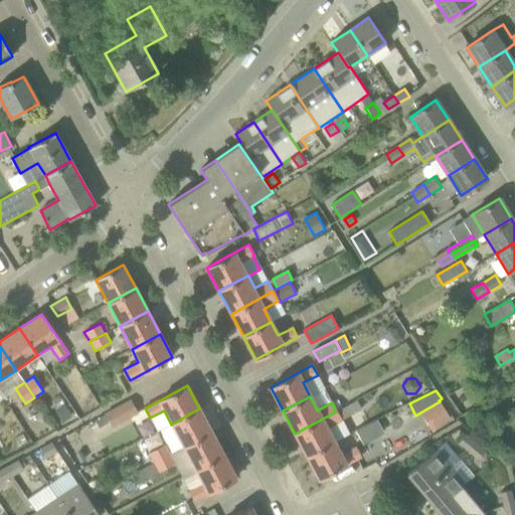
[(138,412),(131,399),(105,414),(112,426),(138,412)]
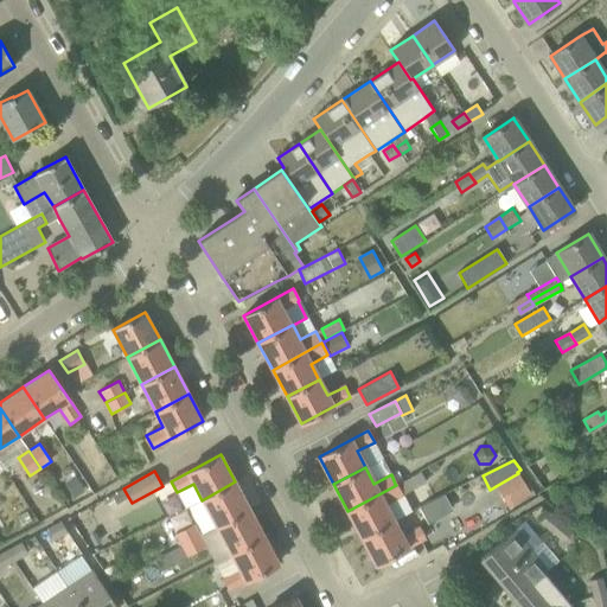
[(362,538),(394,521),(393,519),(411,511),(402,497),(420,486),(427,483),(420,471),(414,475),(396,485),(347,511),(362,538)]
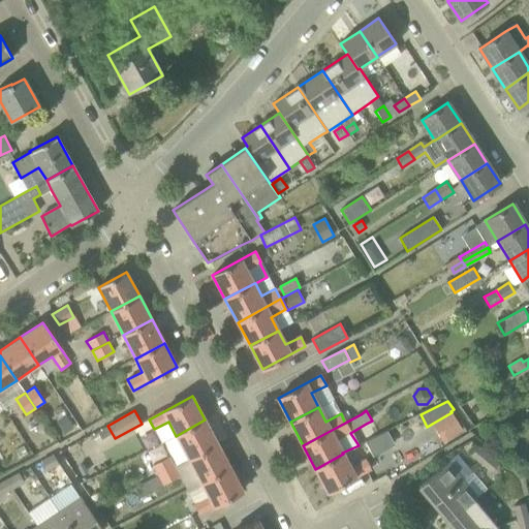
[(341,413),(344,422),(351,417),(347,410),(341,413)]
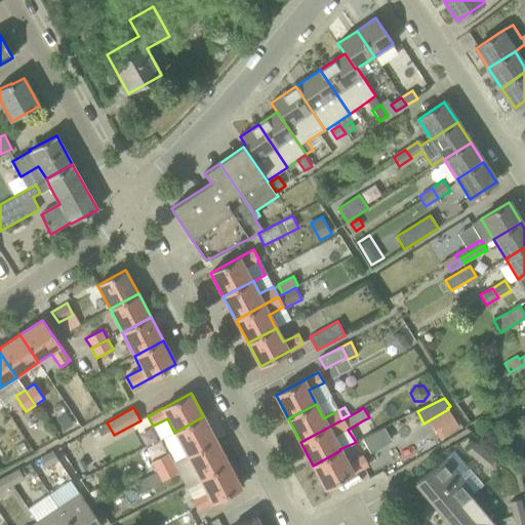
[(429,420),(442,441),(462,429),(449,408),(448,409),(429,420)]
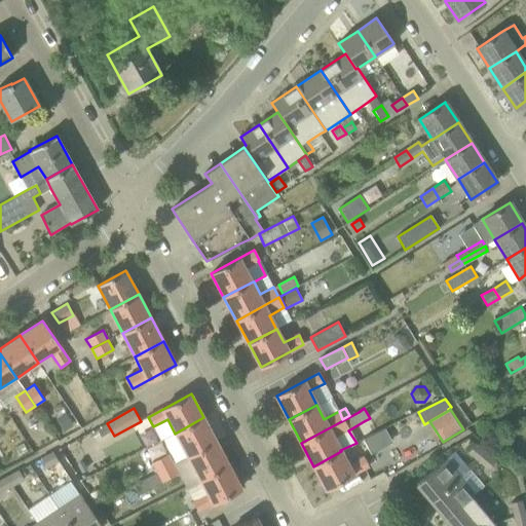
[(73,424),(66,413),(57,419),(63,430),(73,424)]
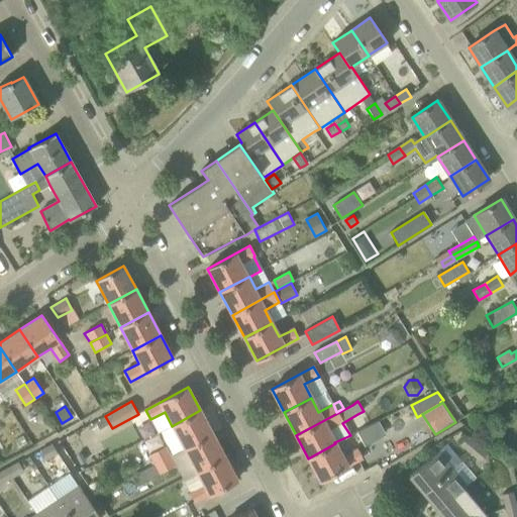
[(134,416),(141,428),(151,422),(144,410),(134,416)]
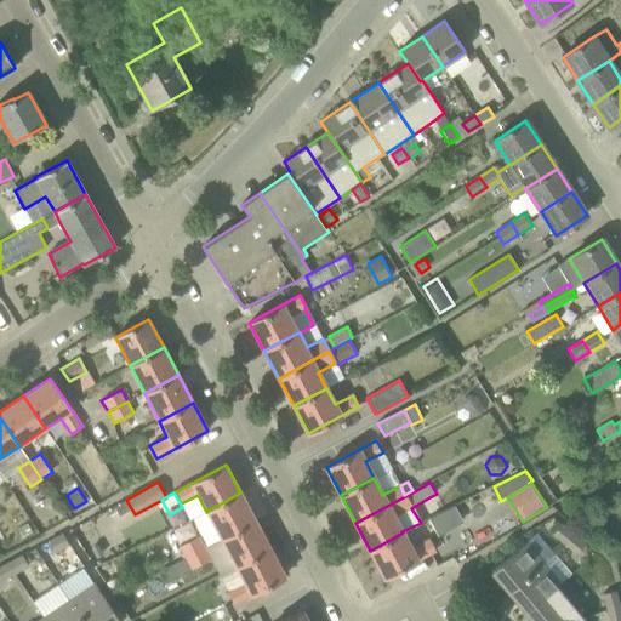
[(240,493),(206,512),(221,540),(255,520),(240,493)]
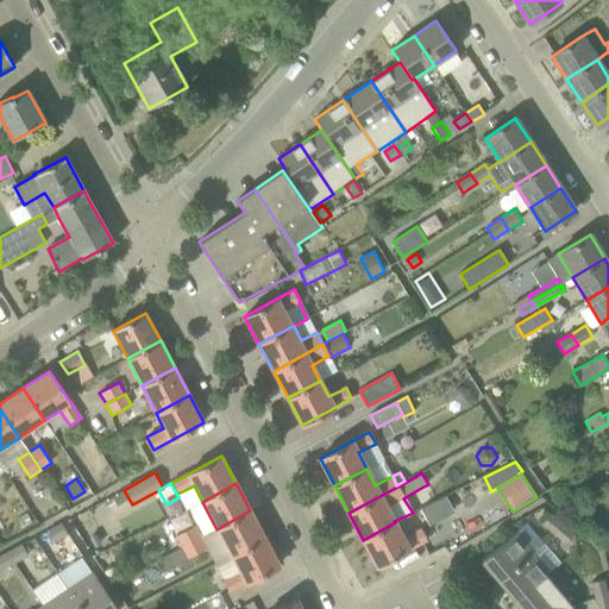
[(117,506),(129,500),(124,490),(112,497),(117,506)]
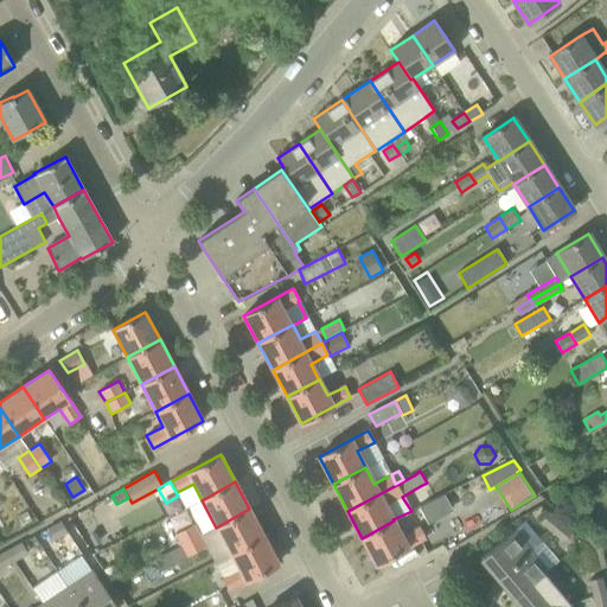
[(216,528),(230,554),(230,555),(264,536),(249,509),(216,528)]
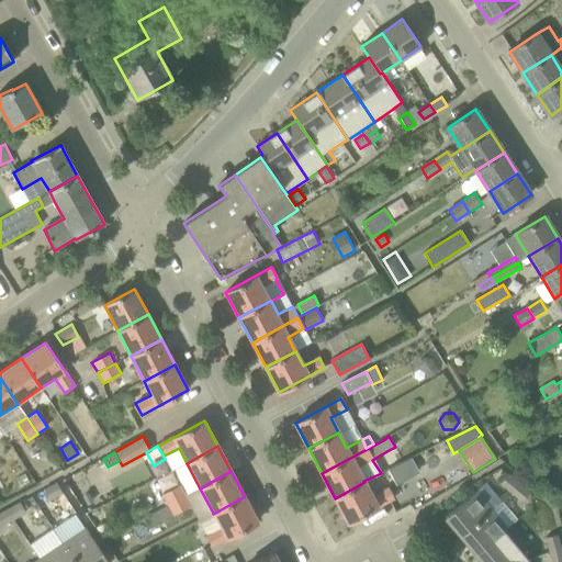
[(499,484),(510,493),(518,483),(507,474),(499,484)]
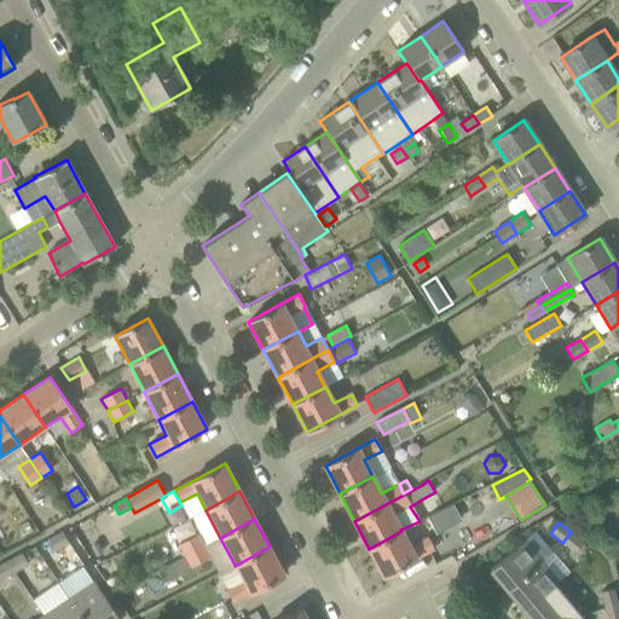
[(428,537),(420,542),(409,547),(401,531),(369,549),(383,577),(434,549),(428,537)]
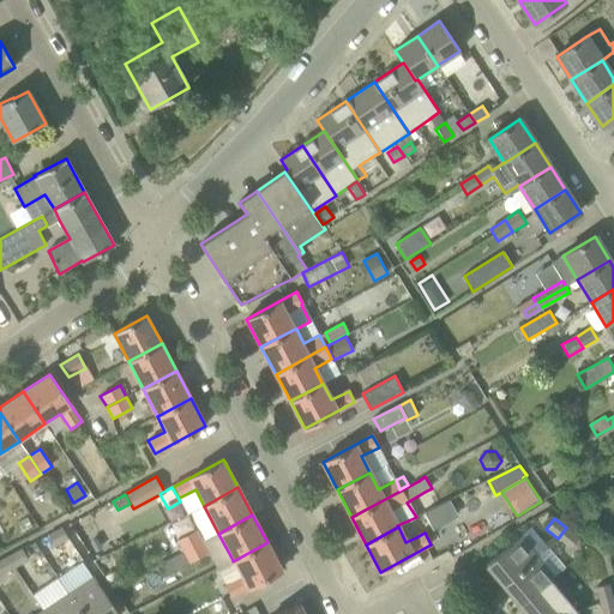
[(47,535),(54,546),(67,539),(62,528),(47,535)]
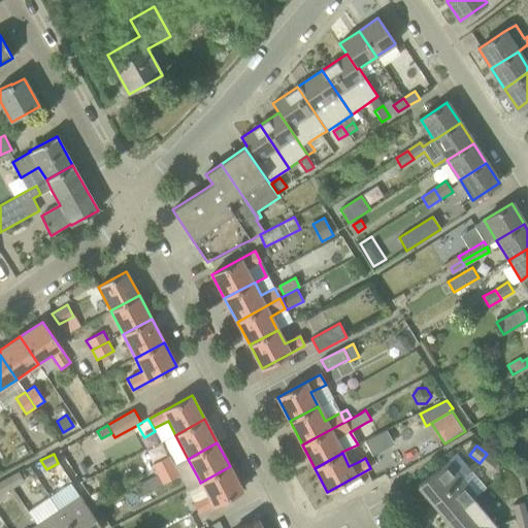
[(498,462),(487,454),(480,463),(491,471),(498,462)]
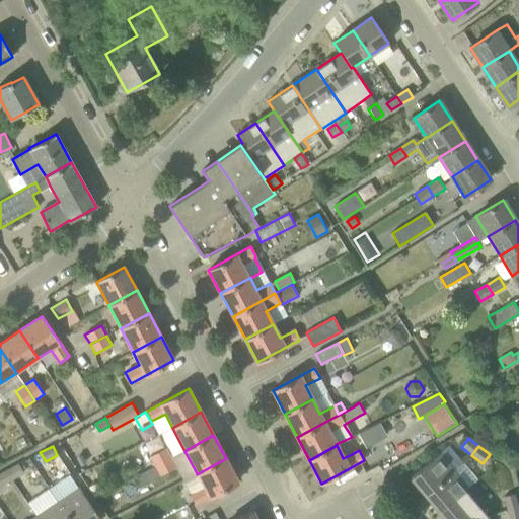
[(155,466),(171,458),(166,448),(150,457),(155,466)]
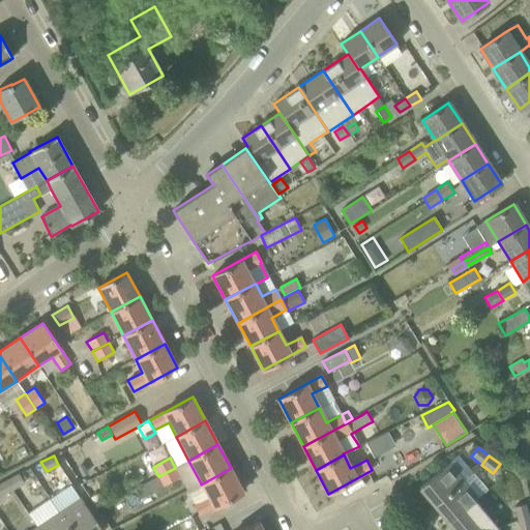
[(434,505),(463,481),(448,464),(419,488),(434,505)]
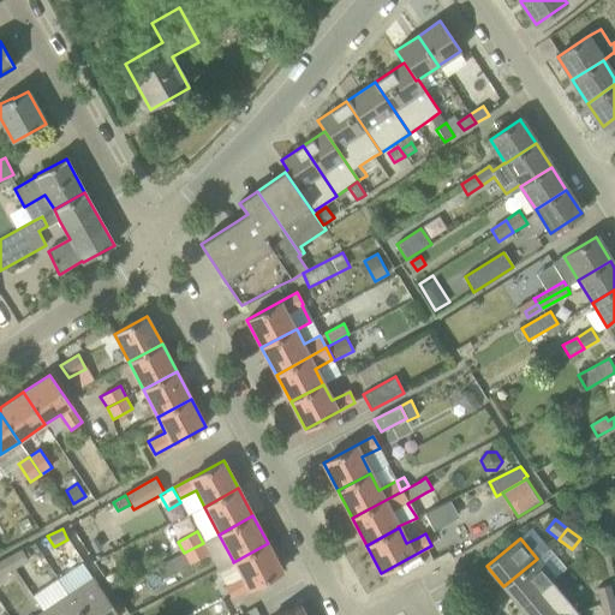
[(203,543),(184,553),(184,554),(157,567),(162,579),(190,565),(190,563),(209,554),(203,543)]
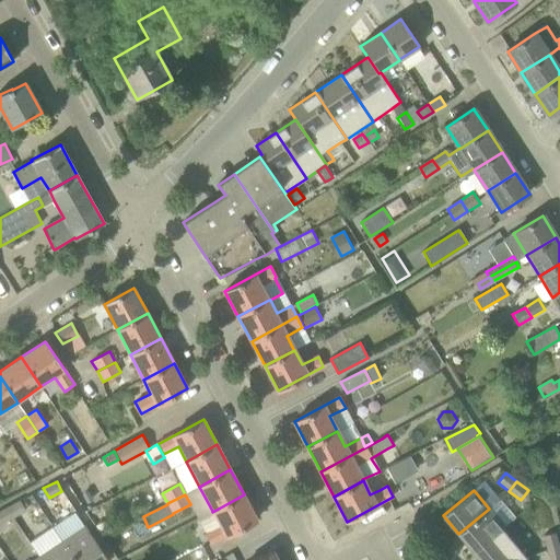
[(210,545),(257,520),(244,494),(212,512),(220,525),(205,534),(210,545)]
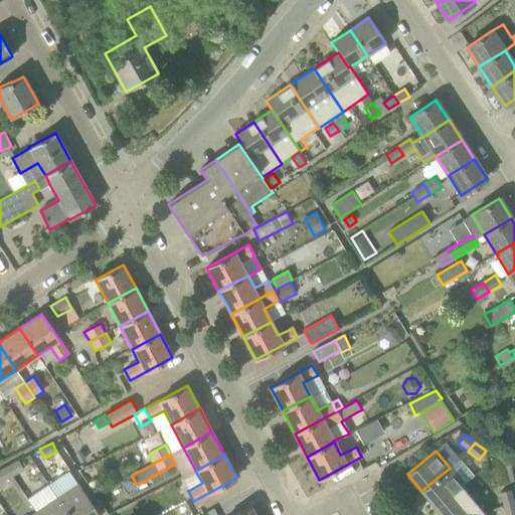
[(17,473),(23,470),(18,460),(5,467),(12,476),(17,473)]
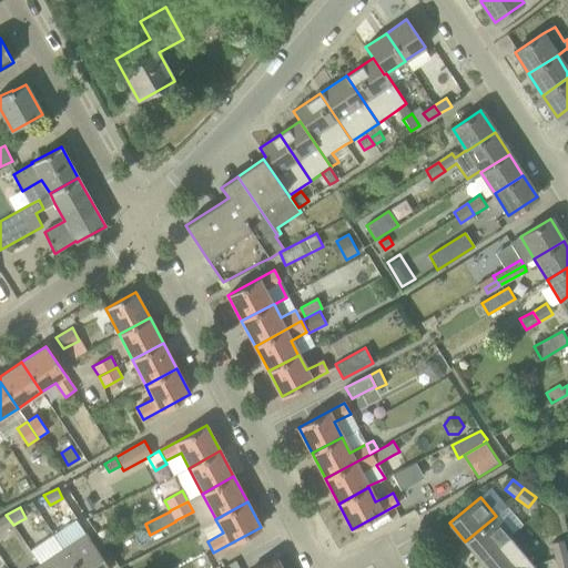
[(0,531),(8,528),(13,525),(6,515),(0,517),(0,531)]
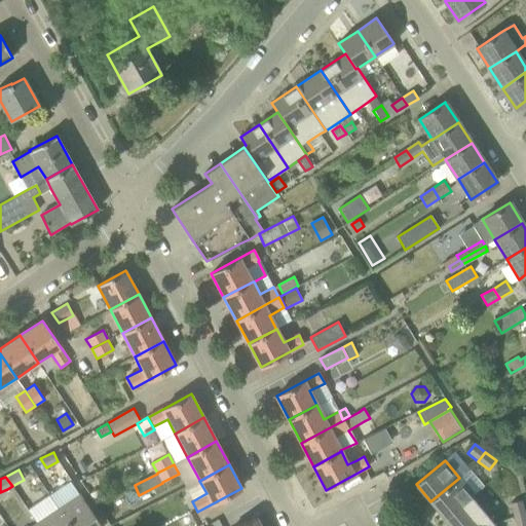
[(430,501),(445,519),(472,496),(474,495),(459,478),(430,501)]
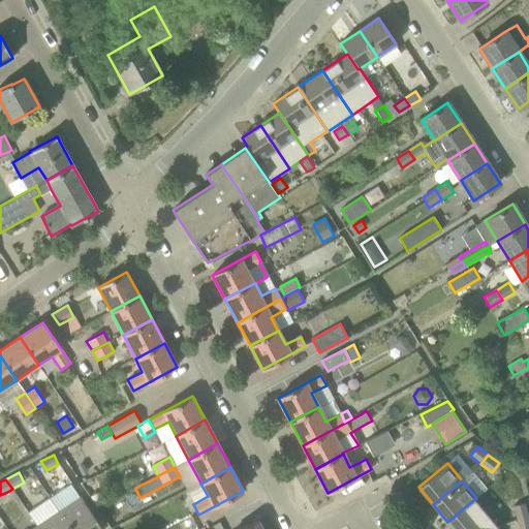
[(70,528),(101,528),(81,497),(59,511),(70,528)]
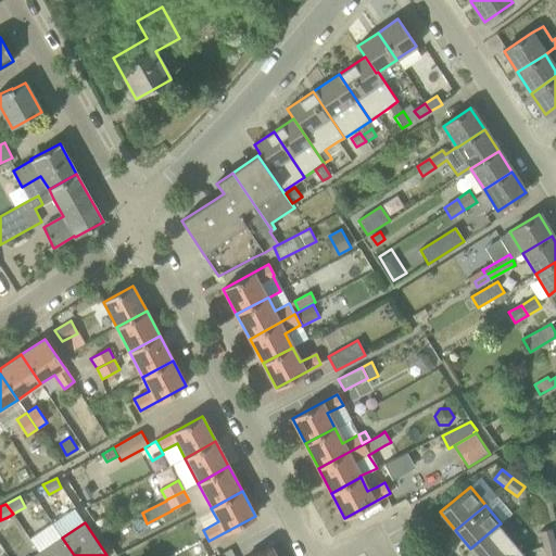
[(513,555),(521,553),(498,525),(470,548),(477,555),(513,555)]
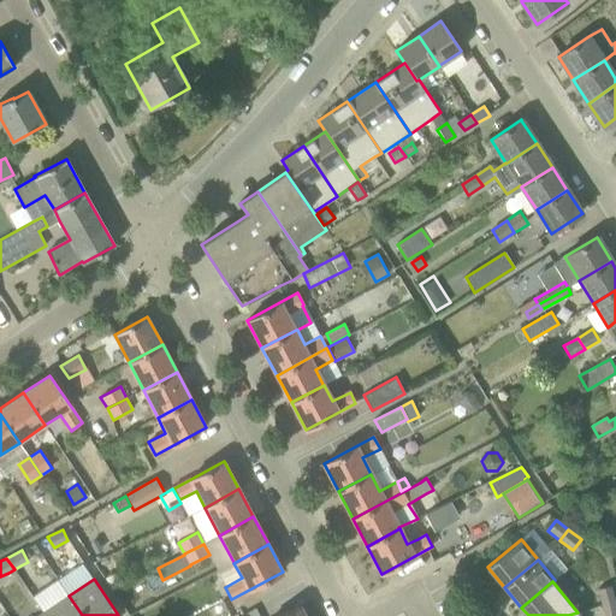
[(597,588),(602,604),(615,602),(611,586),(597,588)]
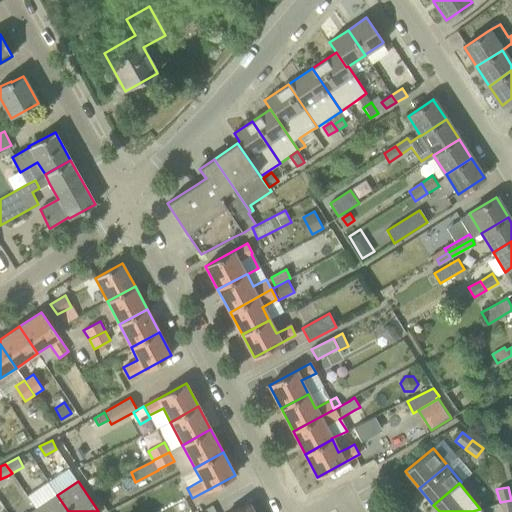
[(68,511),(57,495),(36,509),(37,511),(68,511)]
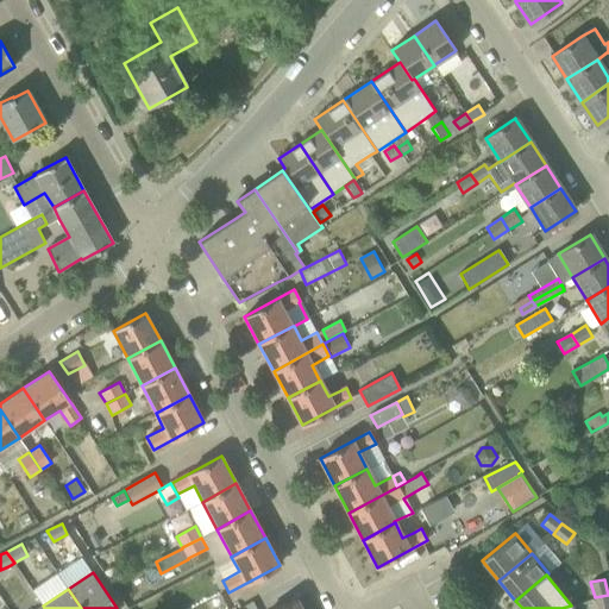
[(608,608),(608,597),(608,595),(595,597),(597,608),(608,608)]
